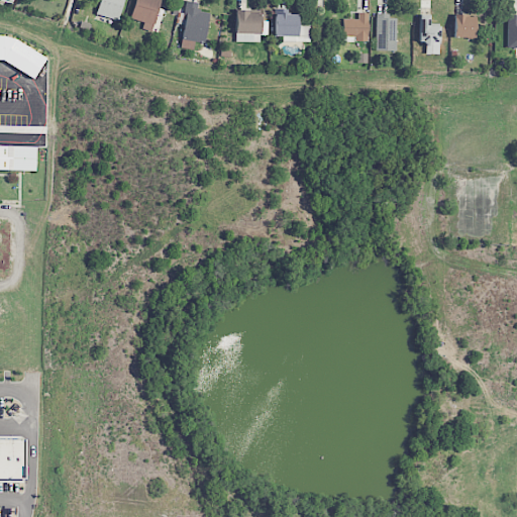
[(99,0),(96,15),(119,21),(124,0),(99,0)]
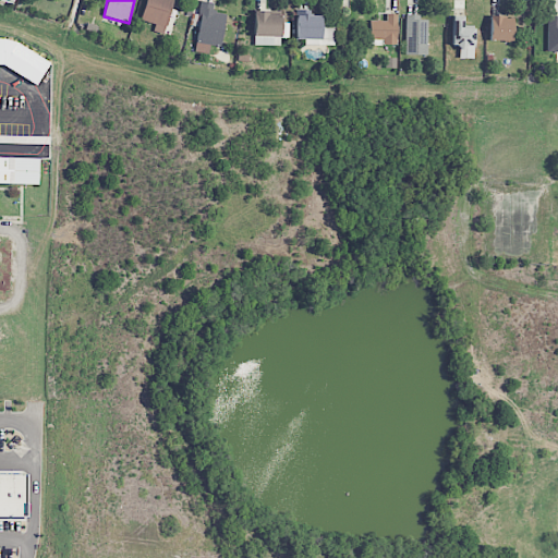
[(145,0),(142,21),(155,24),(154,32),(165,35),(172,0),(145,0)]
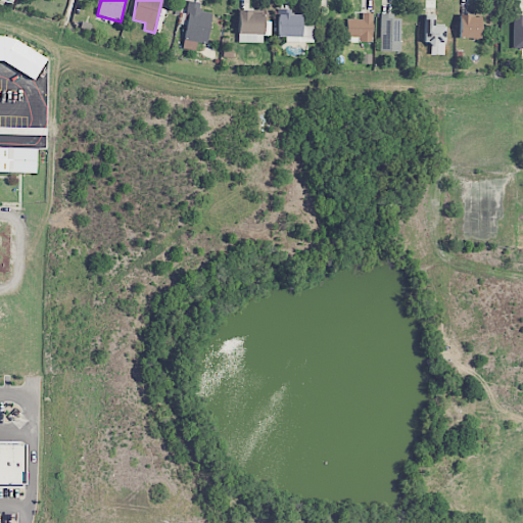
[(183,48),(195,49),(196,42),(207,43),(210,12),(200,11),(201,3),(188,1),(183,48)]
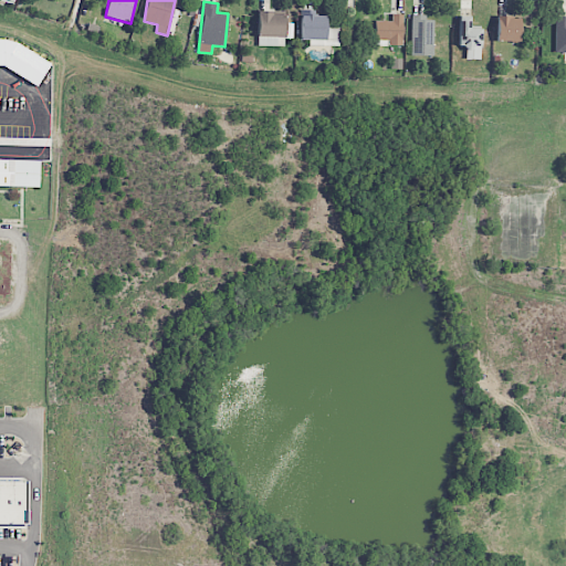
[(308,45),(338,46),(339,27),(326,27),(326,17),(313,17),(314,10),(301,10),(301,40),(310,40),(308,45)]
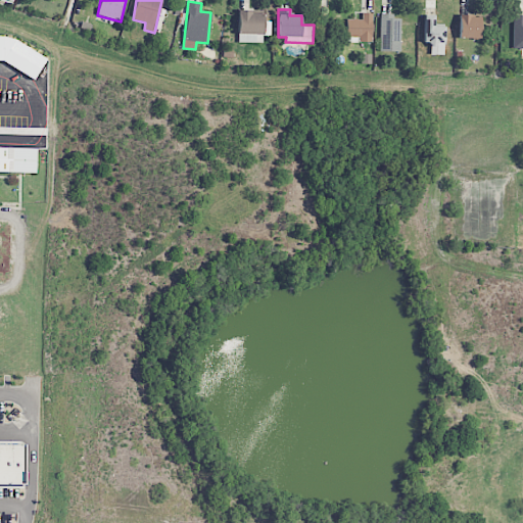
[(251,10),(238,10),(238,43),(263,43),(262,14),(251,14),(251,10)]
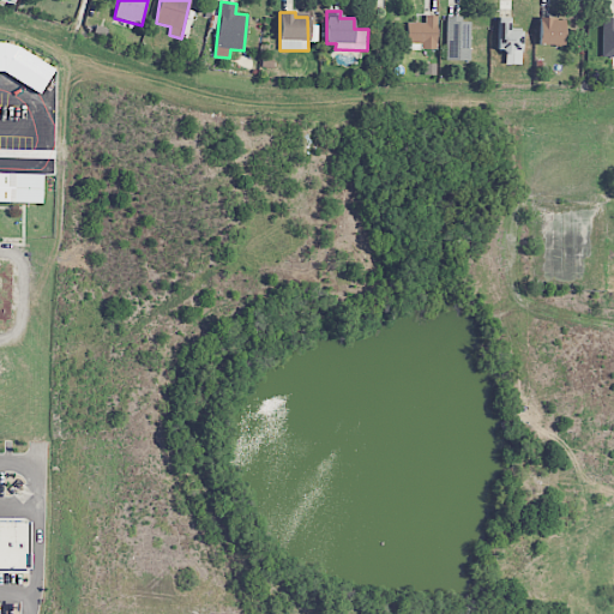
[(438,16),(426,16),(425,23),(407,23),(405,49),(437,50),(438,16)]
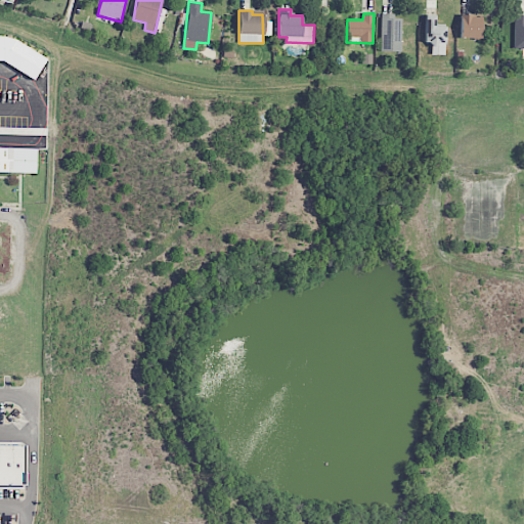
[(380,51),(401,52),(401,19),(393,18),(393,14),(381,14),(380,51)]
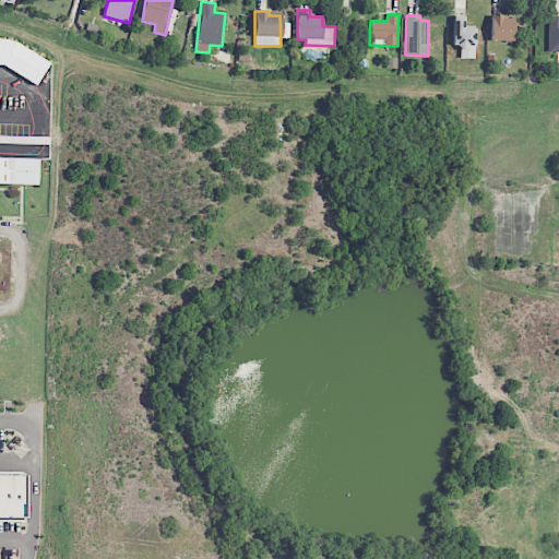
[(548,52),(557,52),(558,63),(558,15),(547,16),(548,52)]
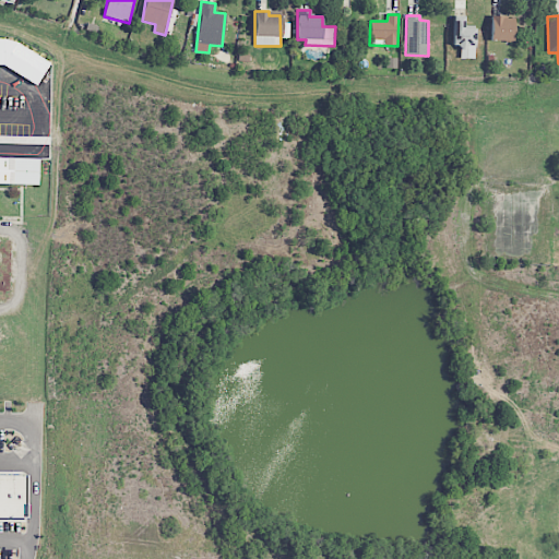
[(464,16),(453,16),(453,47),(460,47),(460,59),(474,59),(475,28),(464,28),(464,16)]
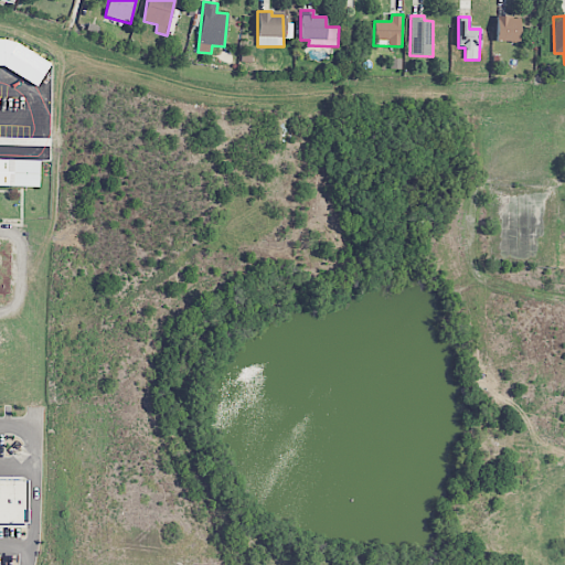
[(519,42),(520,18),(497,17),(496,41),(519,42)]
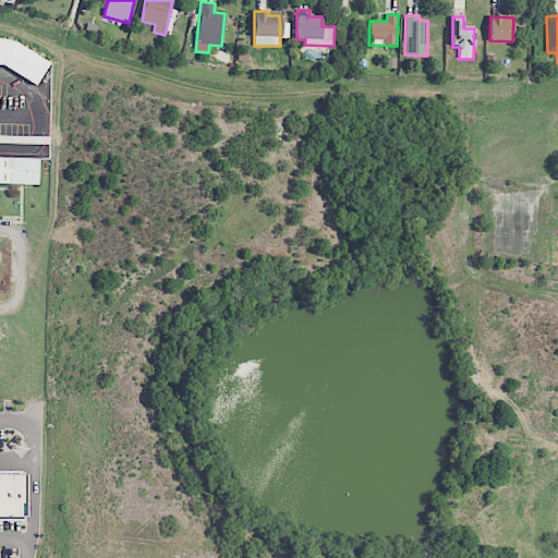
[(0,183),(37,184),(38,158),(0,157),(0,183)]
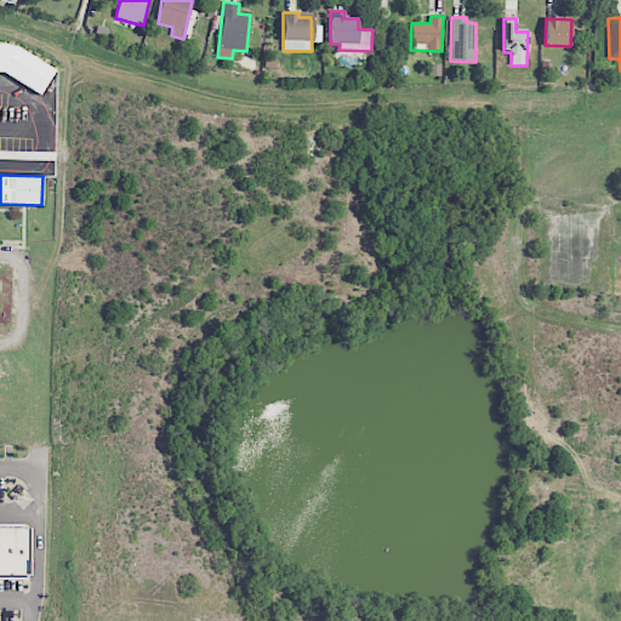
[(0,527),(28,528),(28,574),(0,573),(0,527)]
